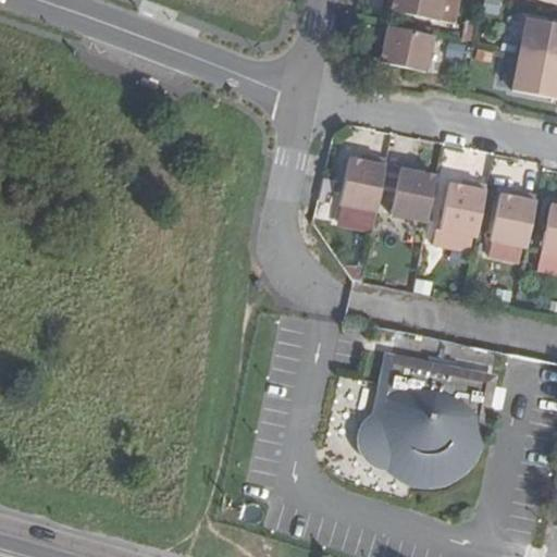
[(441,0),(393,0),(393,1),(391,13),(436,22),(441,0)]
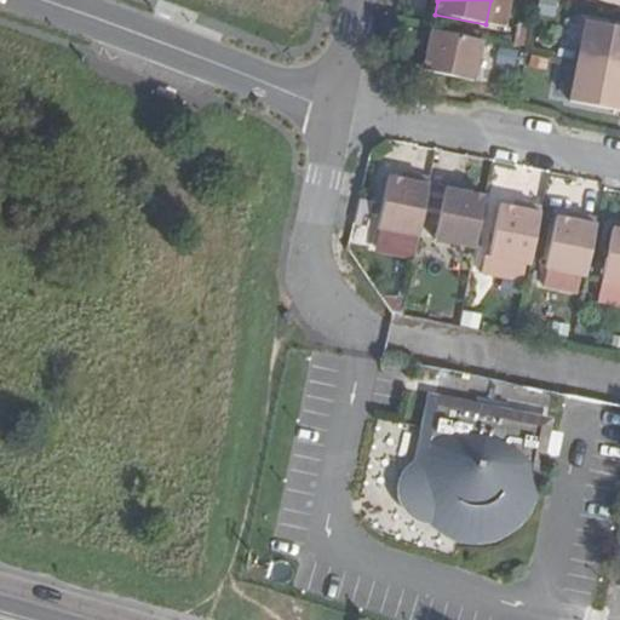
[(511,0),(491,0),(486,24),(506,28),(511,0)]
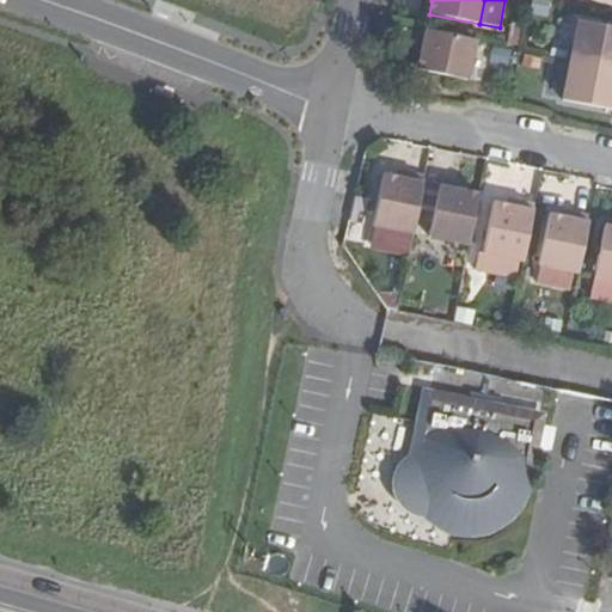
[(549,0),(532,0),(530,13),(546,17),(549,0)]
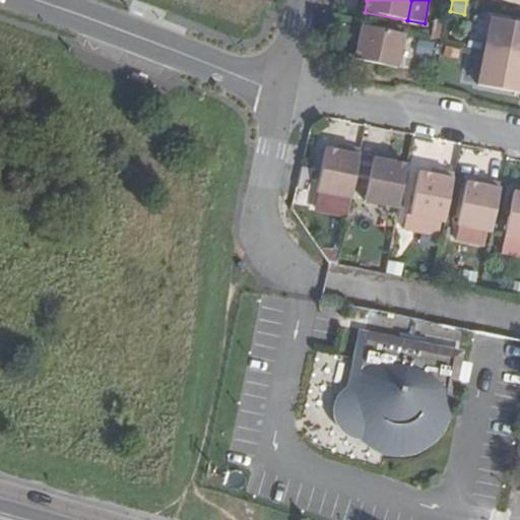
[(519,24),(491,18),(483,52),(519,59),(519,24)]
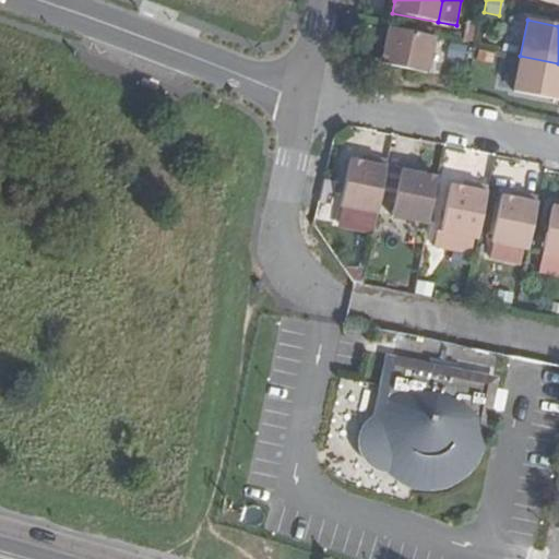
[(465,24),(462,40),(472,42),(475,25),(465,24)]
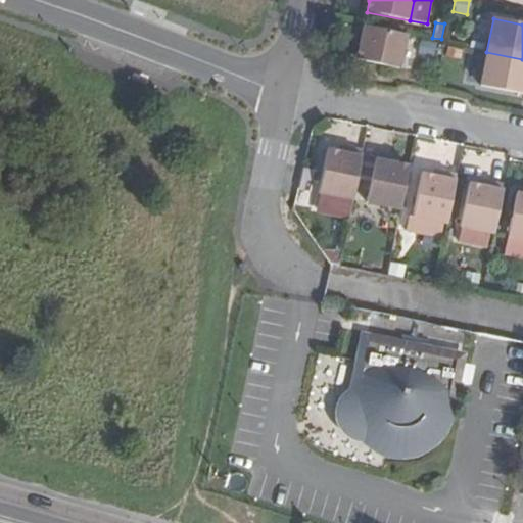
[(355,58),(397,67),(406,34),(357,25),(353,40),(360,41),(355,58)]
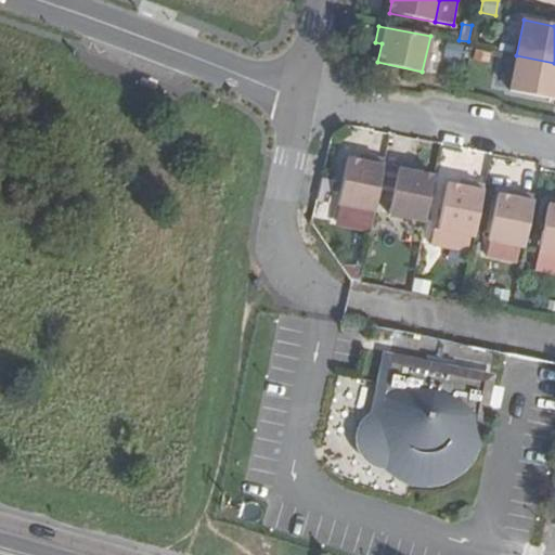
[(554,63),(516,55),(508,91),(554,101),(554,63)]
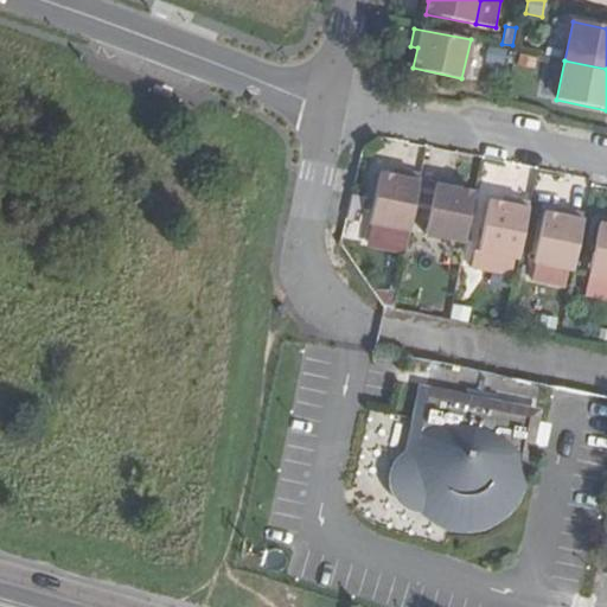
[(378,177),(364,244),(406,251),(420,177),(401,173),(398,180),(378,177)]
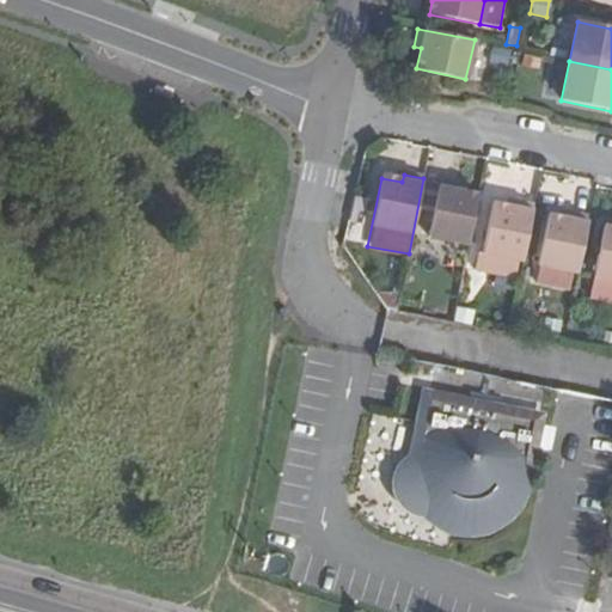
[(438,184),(422,181),(417,208),(433,210),(438,184)]
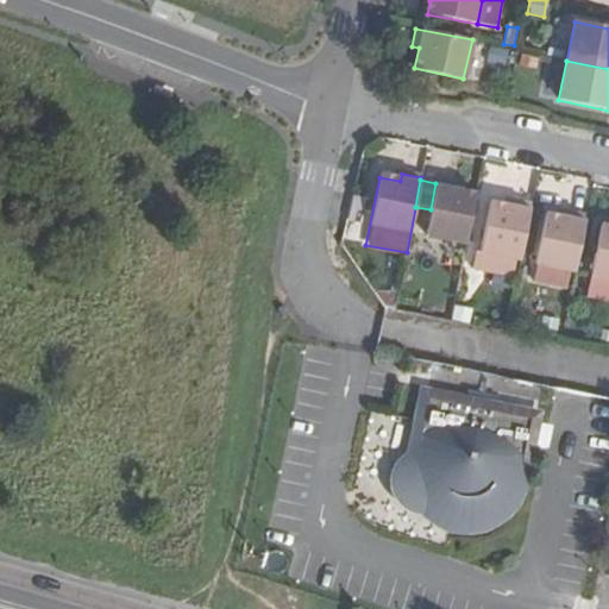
[(431,209),(425,238),(465,245),(475,196),(454,192),(456,184),(437,181),(435,183),(431,209)]
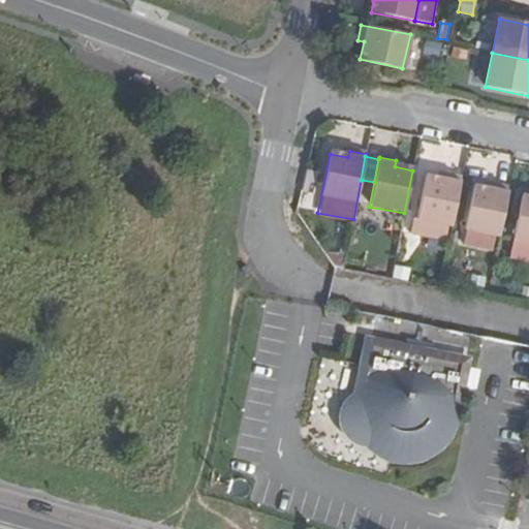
[(301,200),(313,203),(318,174),(306,172),(301,200)]
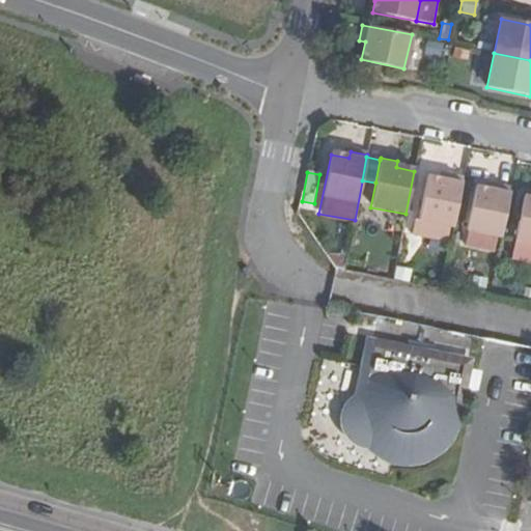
[(426,178),(418,223),(452,229),(463,179),(446,176),(445,183),(426,178)]
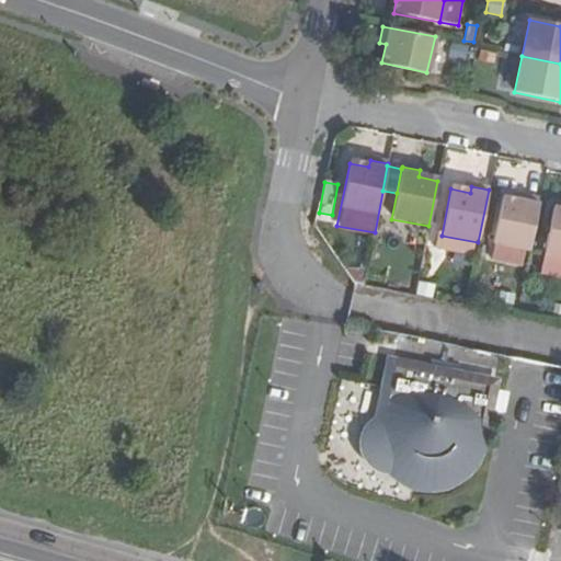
[(529,251),(540,199),(523,196),(522,203),(502,198),(493,244),(529,251)]
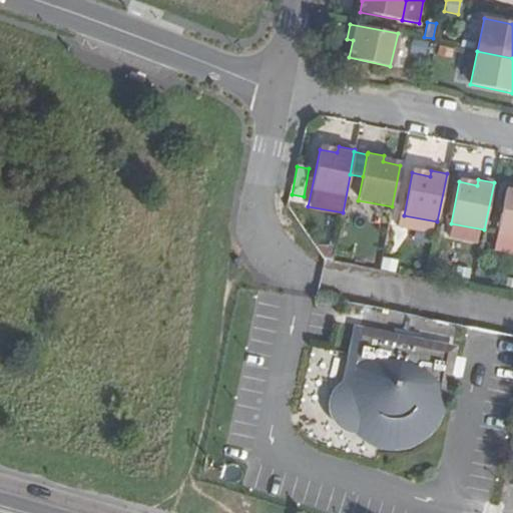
[(512,191),(505,190),(497,232),(512,235),(512,191)]
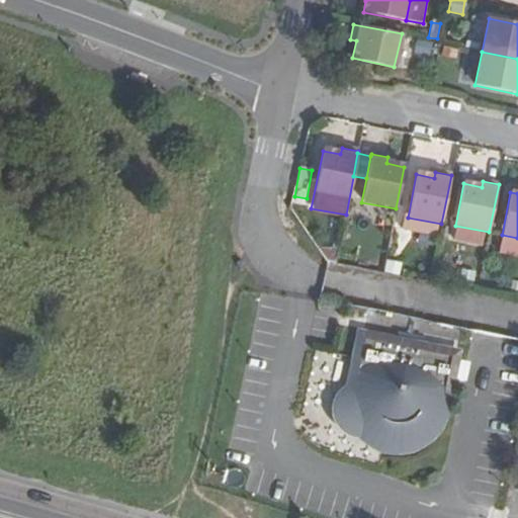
[(311,208),(310,212),(345,220),(346,214),(311,208)]
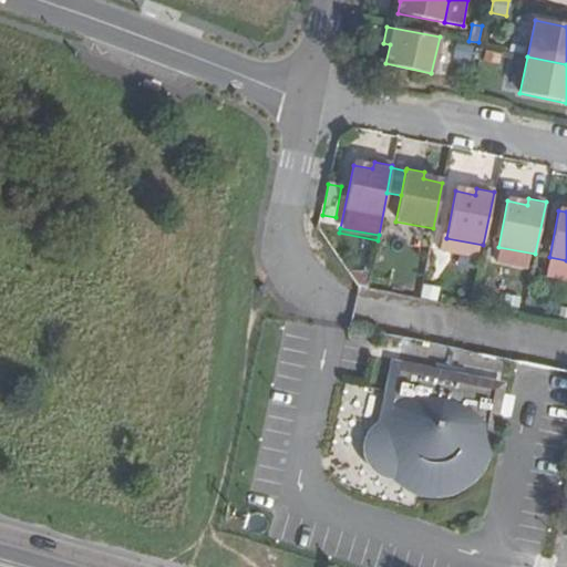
[(359,279),(357,288),(368,289),(369,281),(359,279)]
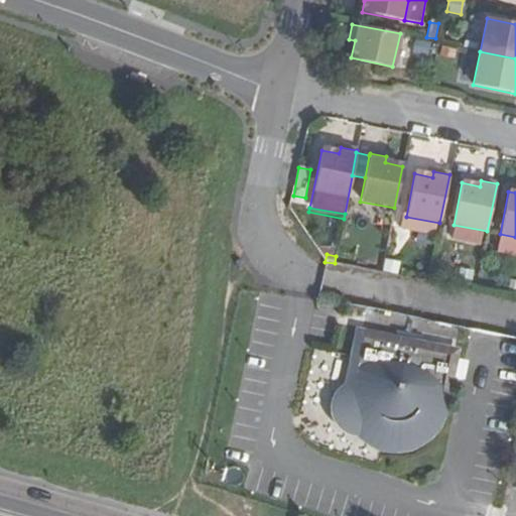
[(381,273),(397,276),(400,263),(384,259),(381,273)]
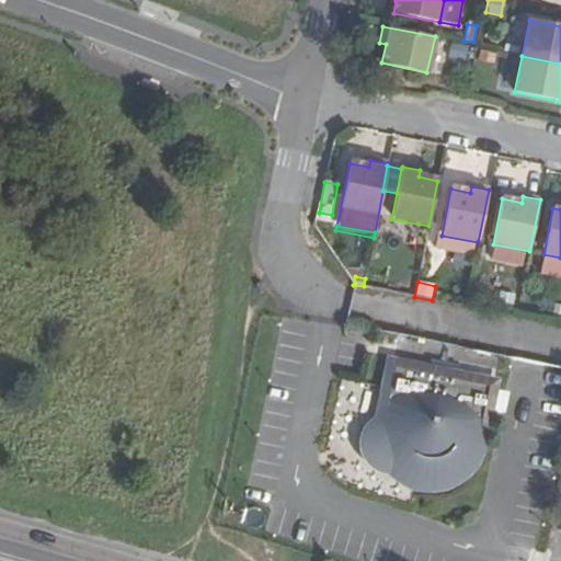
[(499,305),(511,307),(513,297),(501,295),(499,305)]
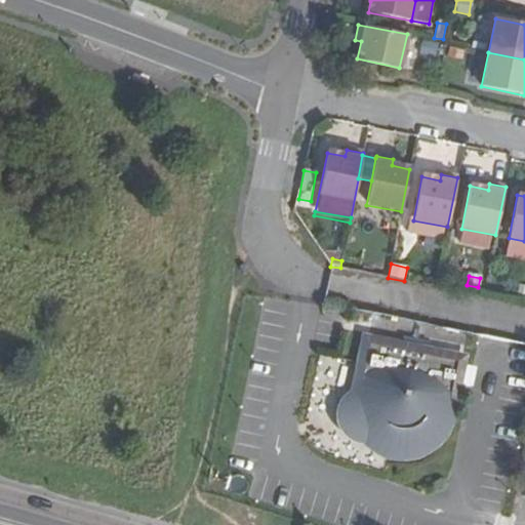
[(524,285),(519,284),(516,295),(524,297),(524,285)]
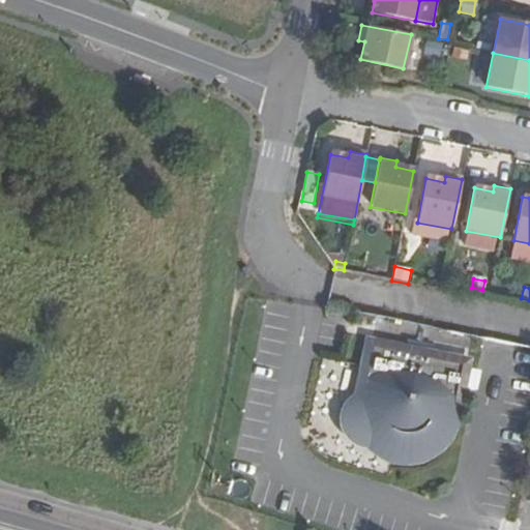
[(381,461),(404,466),(416,466),(428,462),(443,451),(448,446),(458,430),(473,358),(364,335),(353,394),(348,399),(340,409),(339,416),(339,424),(340,431),(346,440),(357,447),(365,449),(367,451),(381,461)]
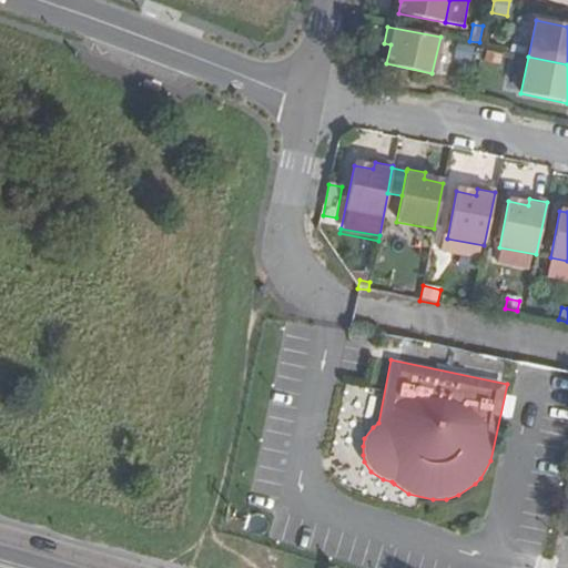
All buildings are outlined.
